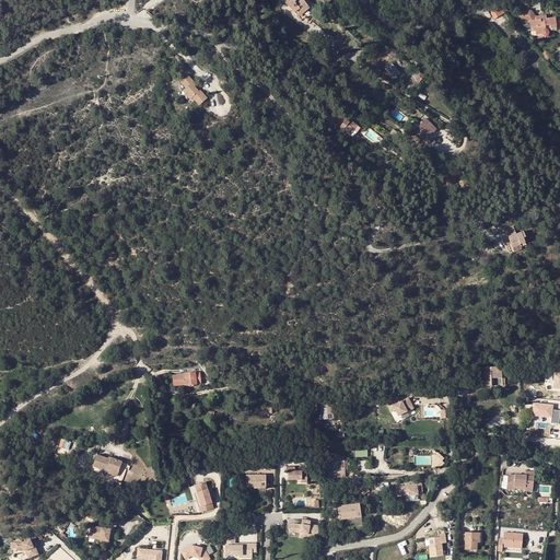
[(304,13),(308,9),(310,8),(303,0),(288,0),(286,2),(296,14),(301,11),(303,13),(304,13)]
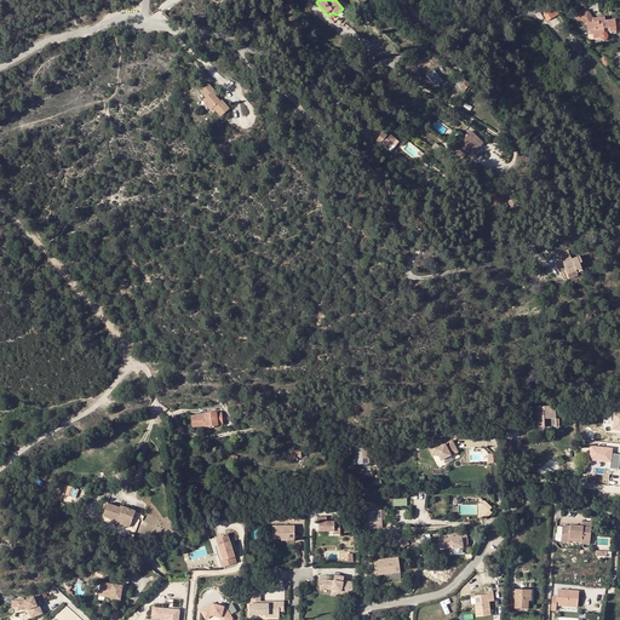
[(592,34),(593,39),(600,38),(601,39),(603,40),(604,40),(606,39),(607,38),(607,36),(606,34),(604,34),(603,29),(609,28),(609,33),(615,32),(615,30),(619,29),(619,23),(619,19),(604,22),(604,17),(592,18),(592,22),(586,23),(587,30),(592,29),(592,34)]
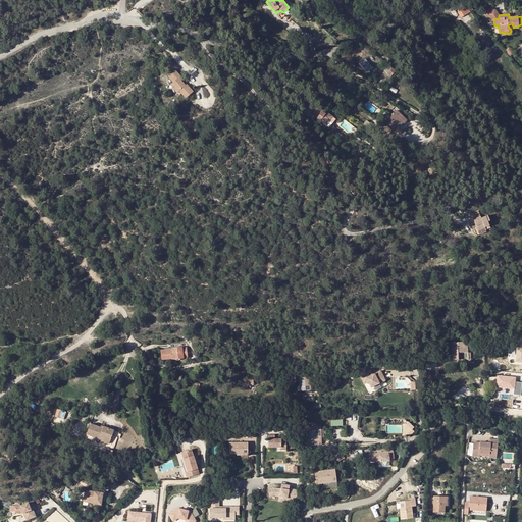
[(261,32),(253,24),(249,31),(248,30),(248,31),(250,33),(251,32),(253,34),(255,32),(259,35),(261,32)]
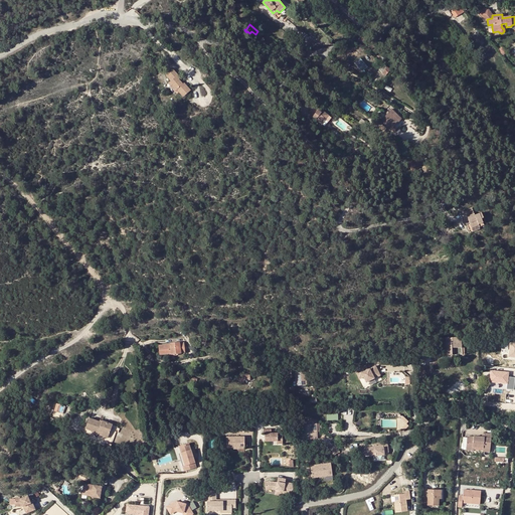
[(367,66),(360,58),(359,59),(366,68),(367,66)]
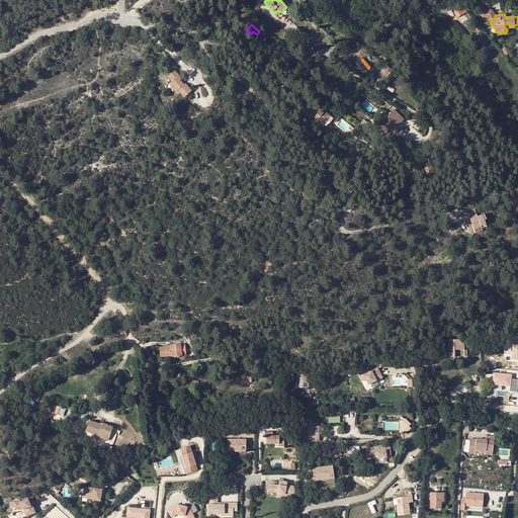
[(356,64),(365,74),(367,73),(366,71),(368,69),(361,60),(356,64)]
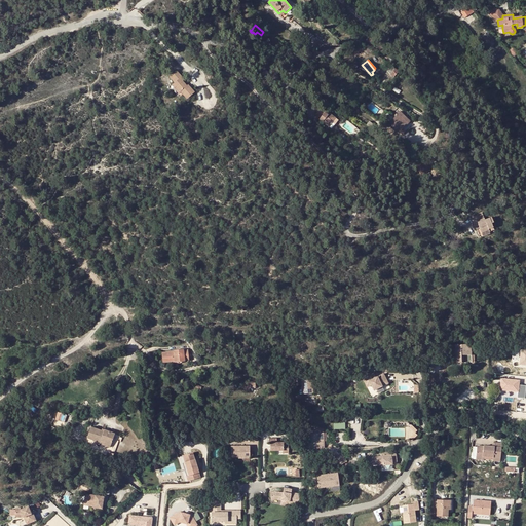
[(399,72),(396,69),(391,66),(390,67),(387,71),(391,74),(395,77),(399,72)]
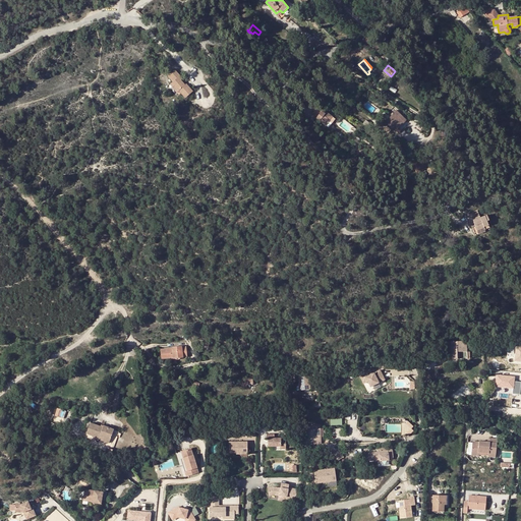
[(173,82),(170,84),(173,88),(175,87),(179,92),(185,99),(193,92),(189,88),(188,89),(185,85),(181,80),(183,79),(177,73),(174,75),(172,72),(169,75),(174,80),(173,82)]
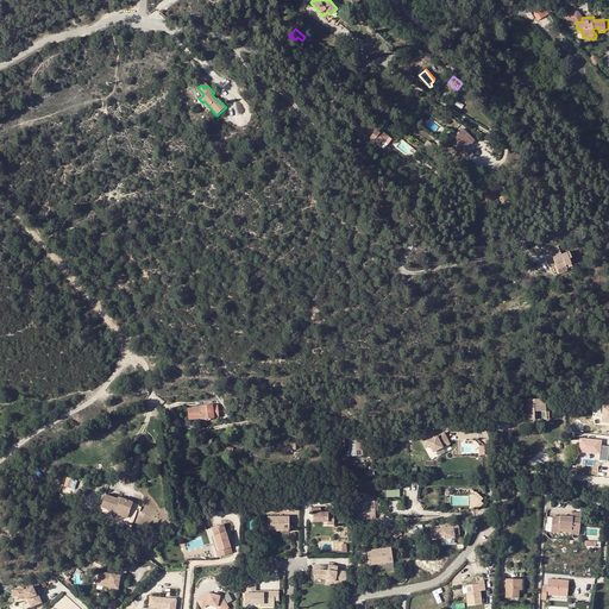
[(380,137),(383,133),(371,125),(369,129),(374,132),(368,140),(378,149),(385,140),(380,137)]
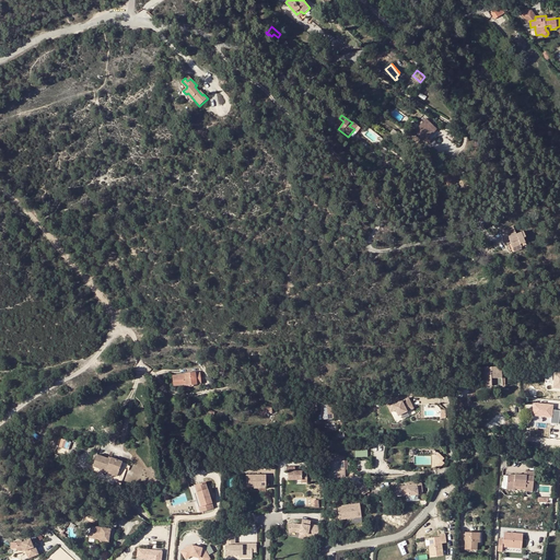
[(436,129),(426,119),(422,123),(433,133),(436,129)]
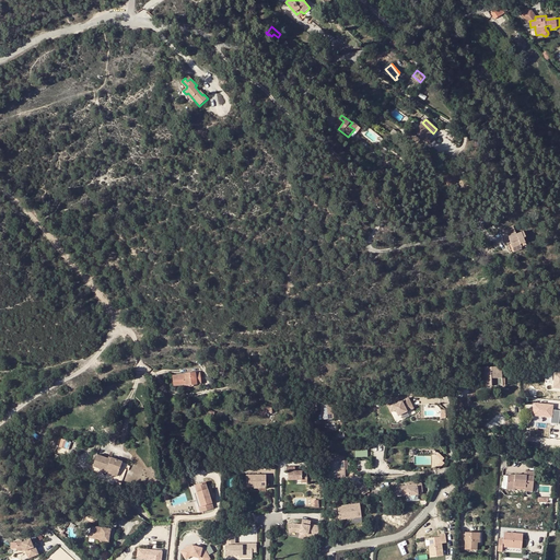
[(422,123),(415,131),(424,142),(426,141),(428,138),(433,133),(422,123)]
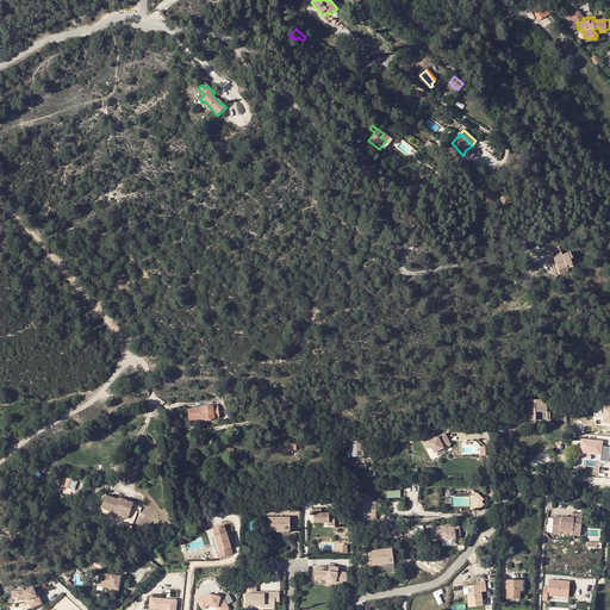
[(484,194),(487,203),(499,198),(496,190),(484,194)]
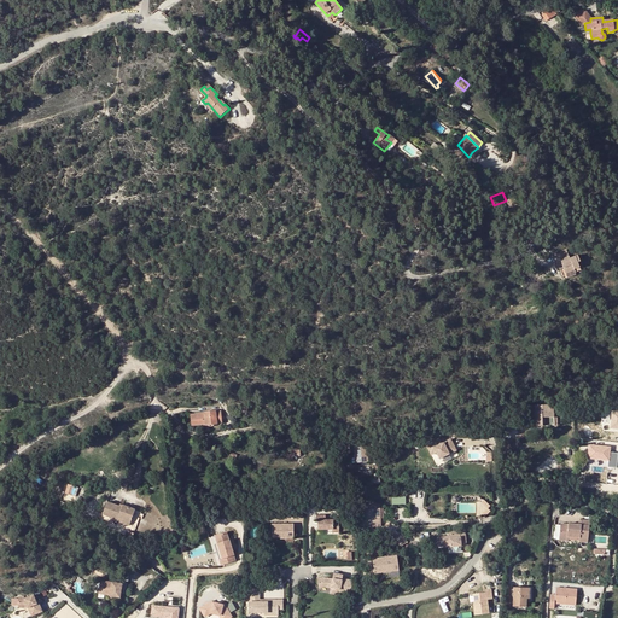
[(507,199),(509,208),(517,205),(514,198),(507,199)]
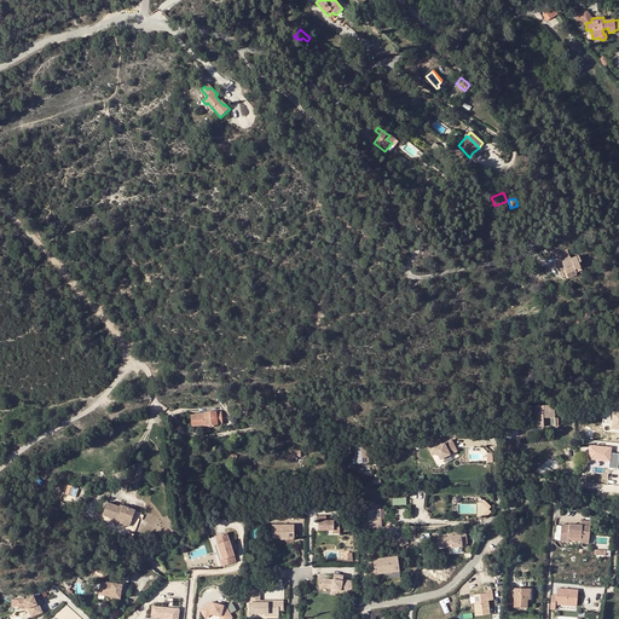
[(563,266),(565,268),(567,275),(576,271),(576,273),(582,271),(578,264),(580,262),(578,255),(576,256),(571,259),(567,250),(556,254),(559,261),(556,262),(559,267),(560,267),(563,266)]
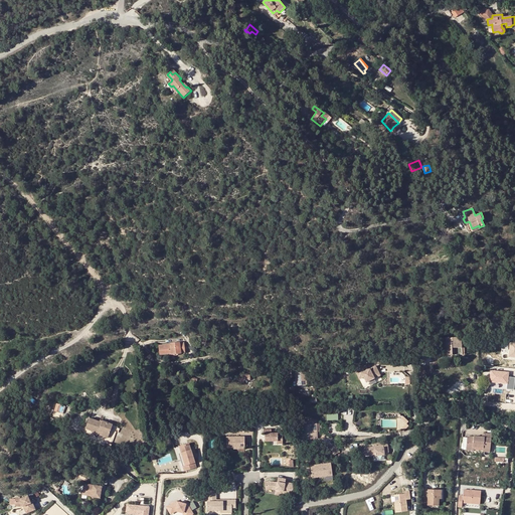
[(461,340),(447,340),(447,342),(445,342),(446,355),(452,355),(462,354),(462,347),(461,340)]
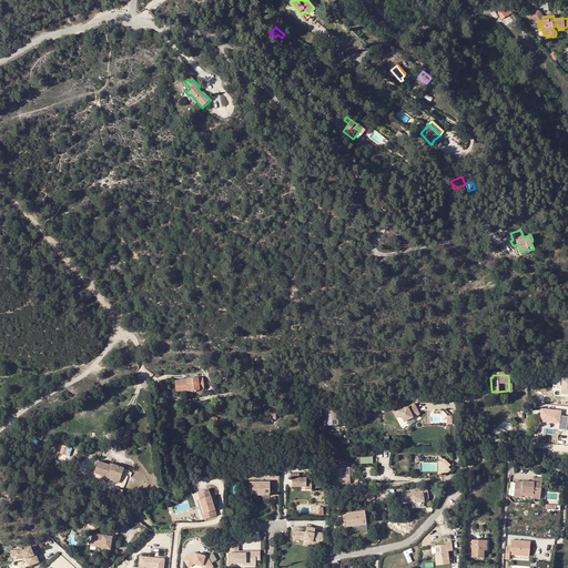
[(175,382),(176,392),(189,389),(189,391),(191,391),(192,392),(194,393),(196,392),(196,389),(199,389),(199,388),(203,388),(202,378),(198,378),(188,379),(188,381),(175,382)]
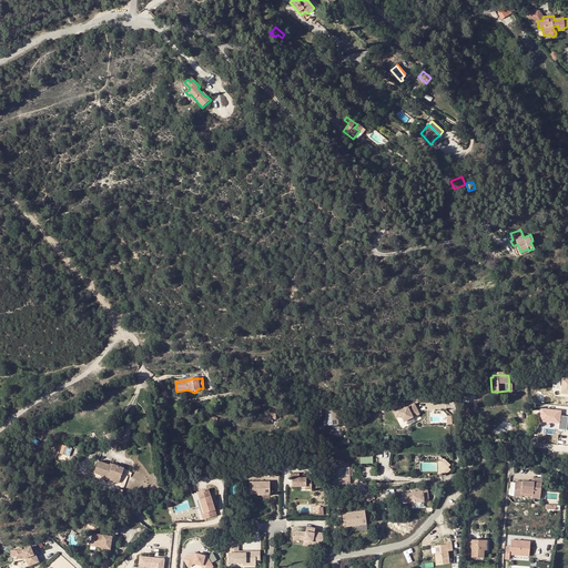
[(509,391),(498,392),(498,394),(513,394),(513,383),(509,383),(509,391)]
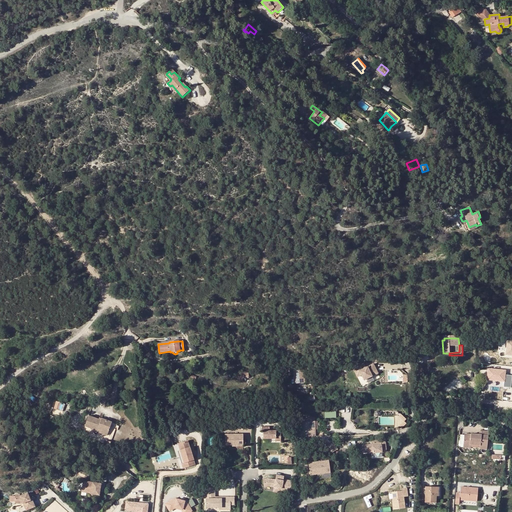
[(418,360),(419,361),(427,355),(423,349),(415,354),(418,360)]
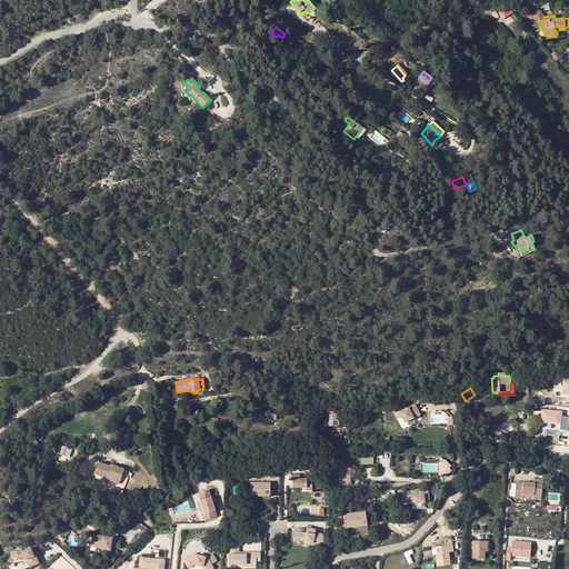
[(313,417),(322,416),(321,403),(312,405),(313,417)]
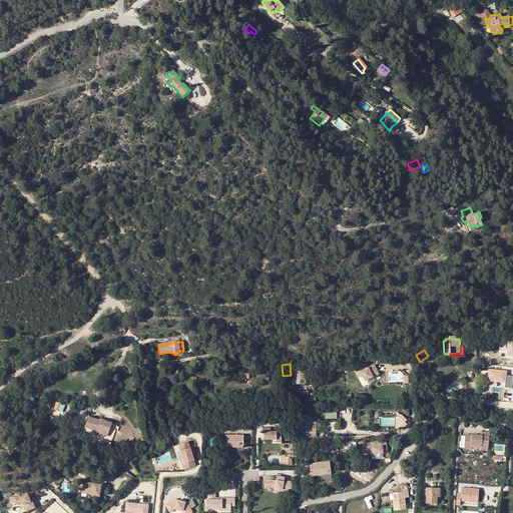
[(360,366),(353,370),(357,378),(362,375),(365,381),(378,373),(374,364),(365,369),(363,370),(360,366)]
